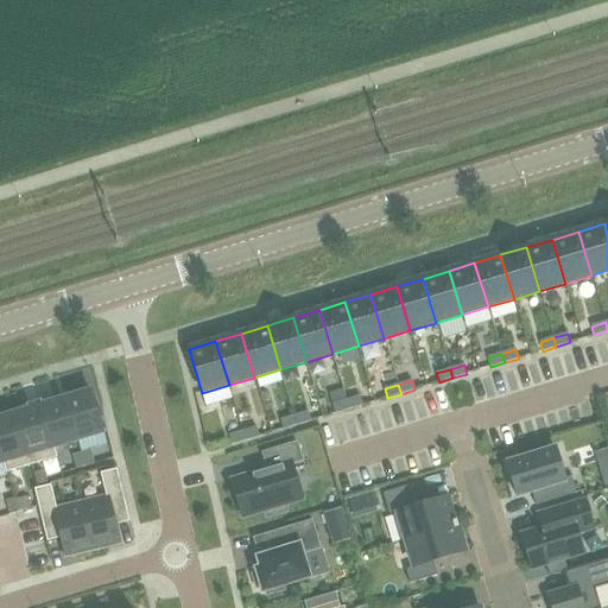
[(90,392),(65,399),(77,439),(103,432),(90,392)]
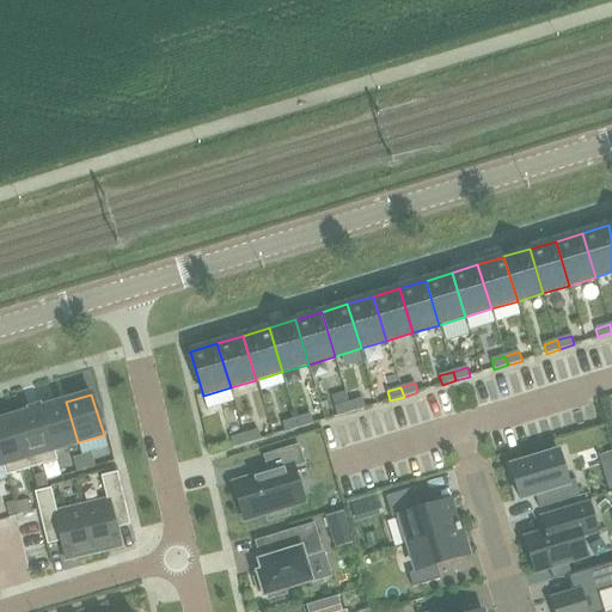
[(352,412),(365,408),(362,398),(349,403),(352,412)]
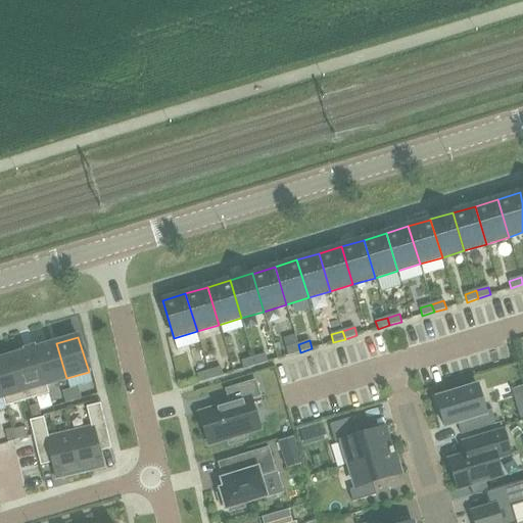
[(35,347),(34,347),(48,394),(49,393),(46,384),(66,378),(56,343),(36,349),(35,347)]
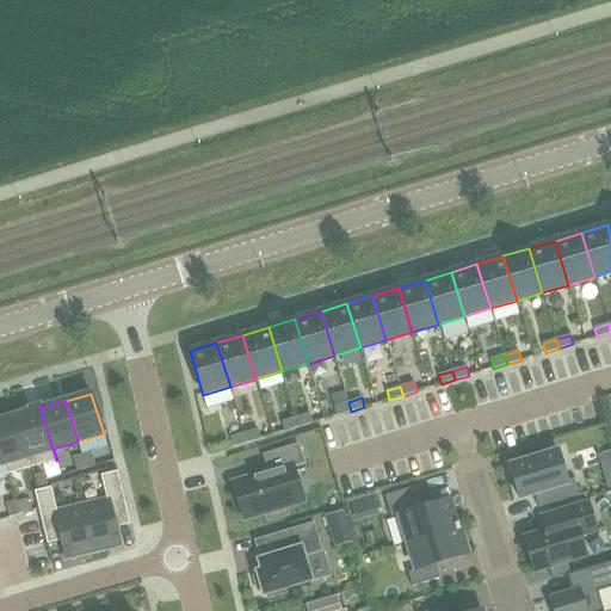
[(334,407),(337,415),(351,412),(349,402),(334,407)]
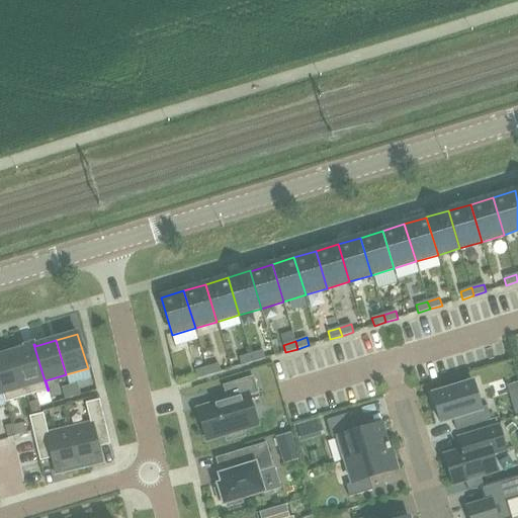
[(13,353),(27,397),(48,391),(33,344),(23,347),(24,349),(13,353)]
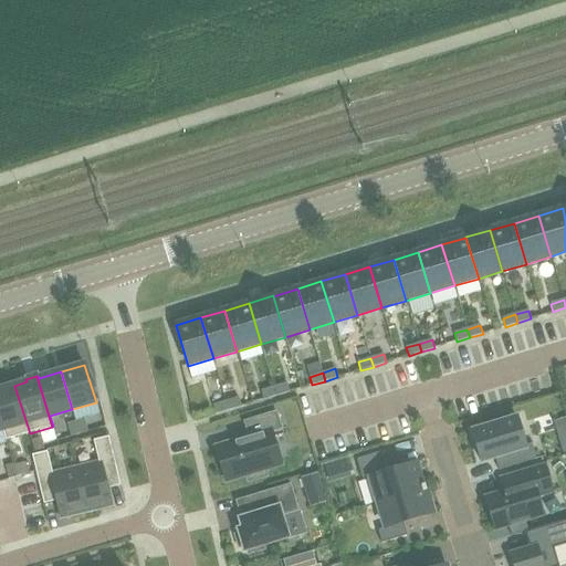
[(274,387),(276,396),(290,391),(287,384),(274,387)]
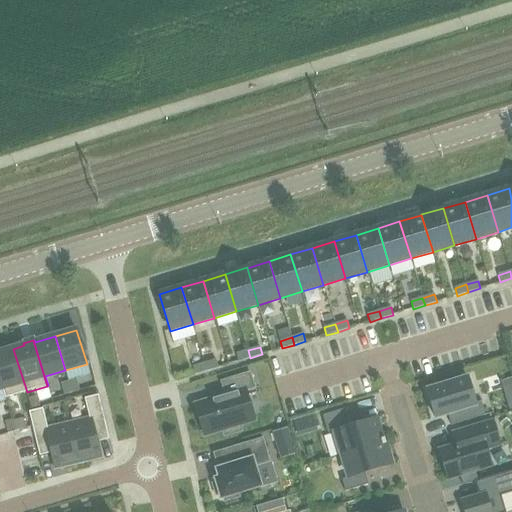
[(0,378),(6,398),(27,392),(13,349),(0,352),(0,378)]
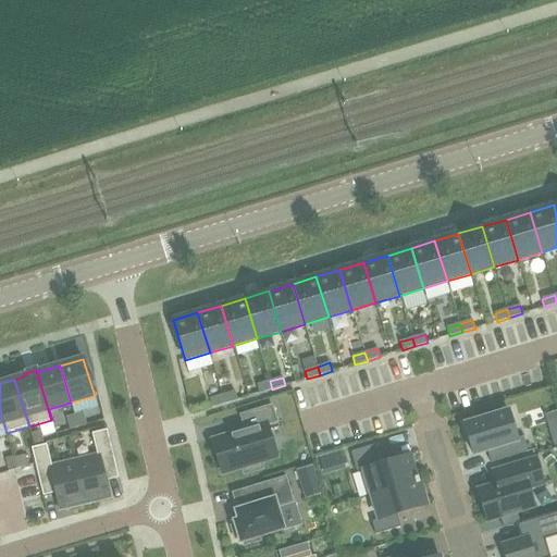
[(270,381),(257,385),(260,393),(272,390),(270,381)]
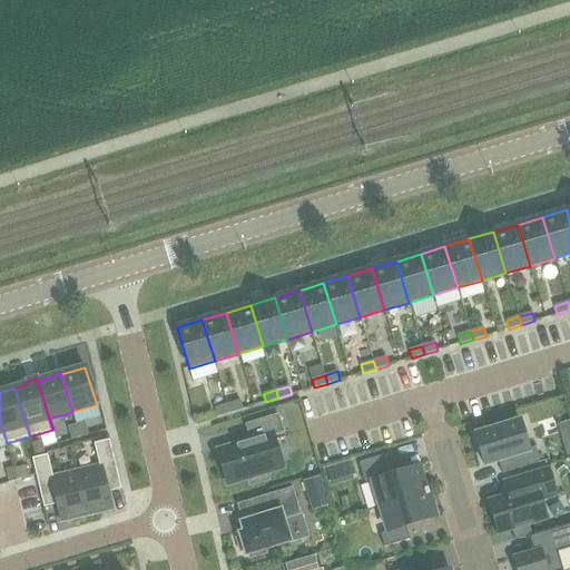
[(231,413),(243,410),(241,401),(227,404),(231,413)]
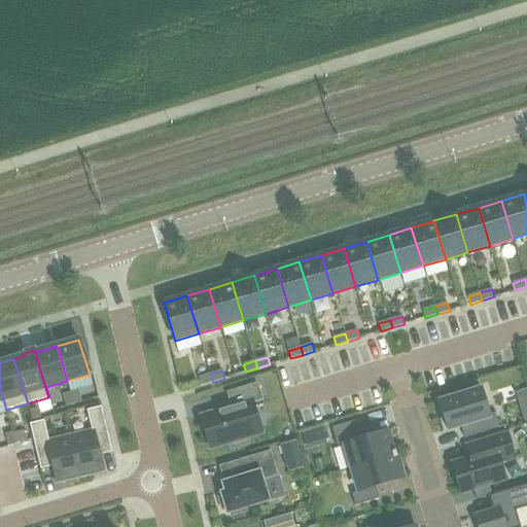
[(201,386),(213,382),(210,374),(199,378),(201,386)]
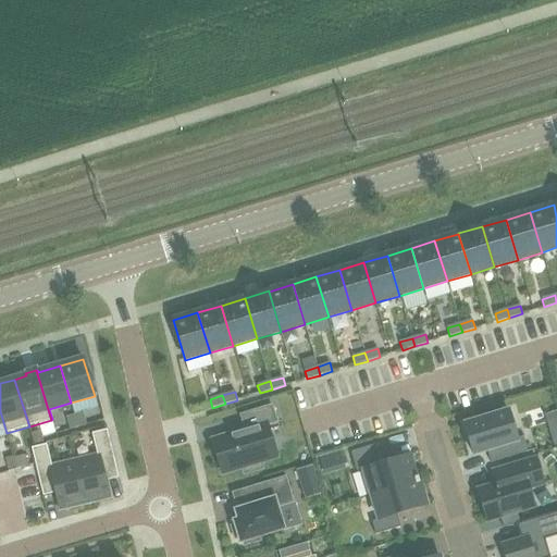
[(212,441),(222,474),(242,468),(244,475),(263,469),(261,462),(276,457),(267,425),(276,422),(272,406),(240,416),(245,430),(212,441)]
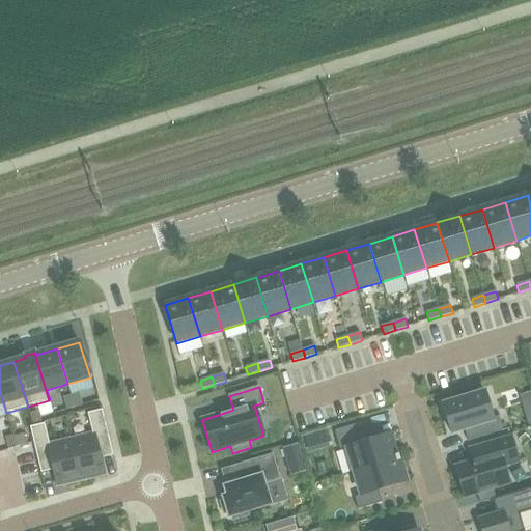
[(499,417),(493,418),(485,392),(443,404),(451,434),(465,429),(468,441),(503,430),(499,417)]
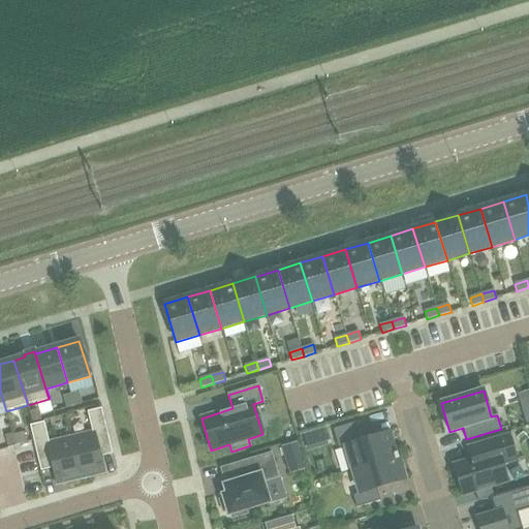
[(79,392),(71,394),(74,406),(83,403),(79,392)]
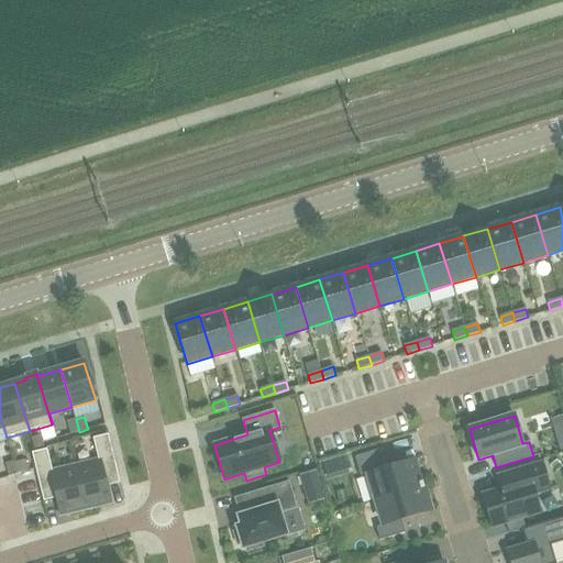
[(79,432),(76,419),(67,422),(70,434),(79,432)]
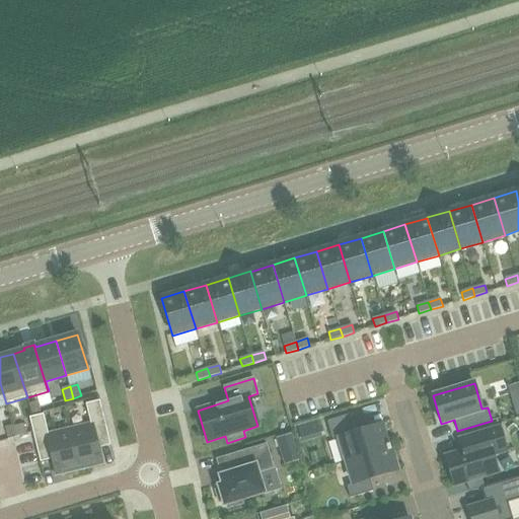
[(38,401),(28,404),(32,416),(41,414),(38,401)]
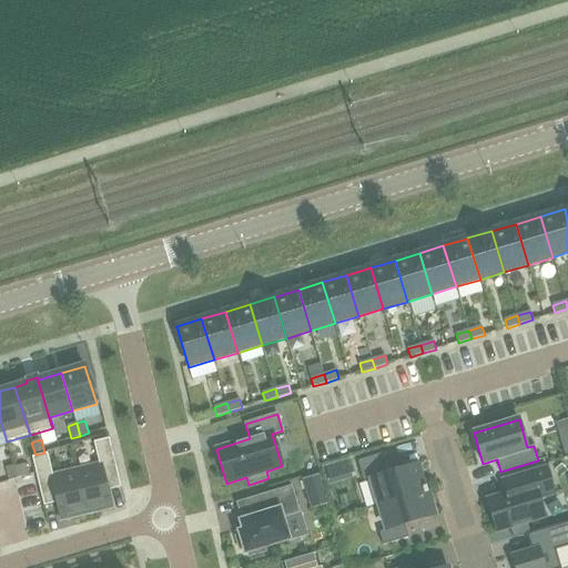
[(74,470),(85,515),(111,508),(107,492),(120,488),(108,439),(92,443),(98,465),(74,470)]
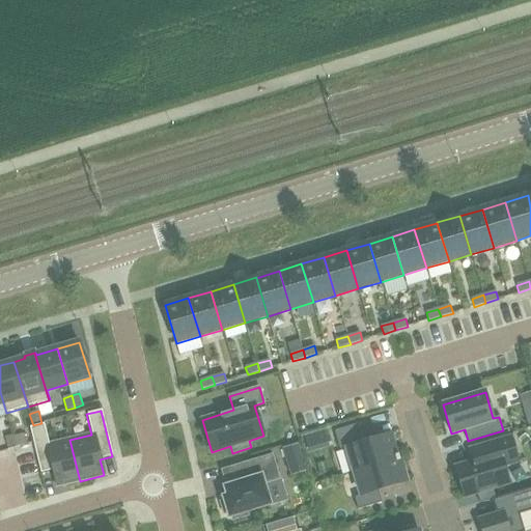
[(56,486),(80,481),(70,440),(48,445),(44,424),(29,427),(40,473),(52,471),(56,486)]
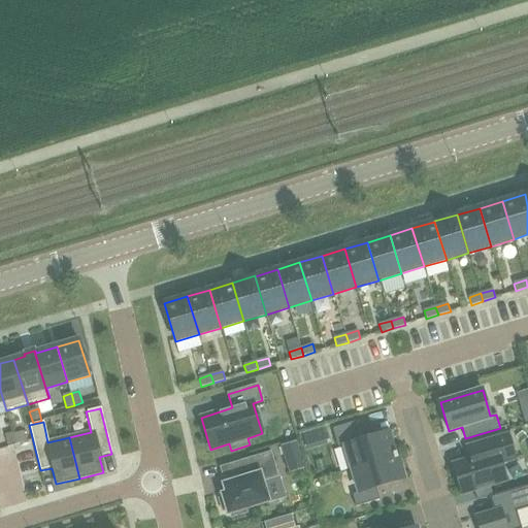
[(345,446),(352,469),(396,456),(390,432),(361,440),(356,422),(332,428),(338,448),(345,446)]
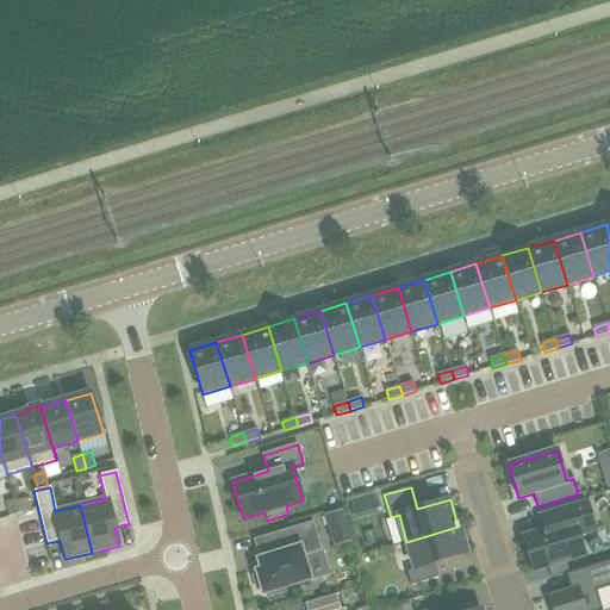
[(30,511),(26,499),(17,503),(20,514),(30,511)]
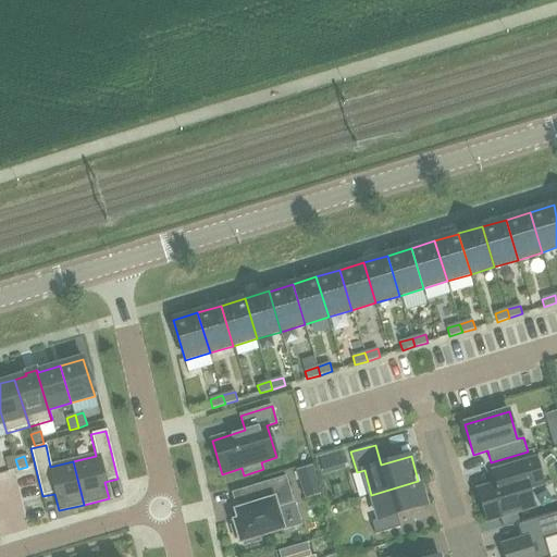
[(17,469),(13,457),(5,459),(9,472),(17,469)]
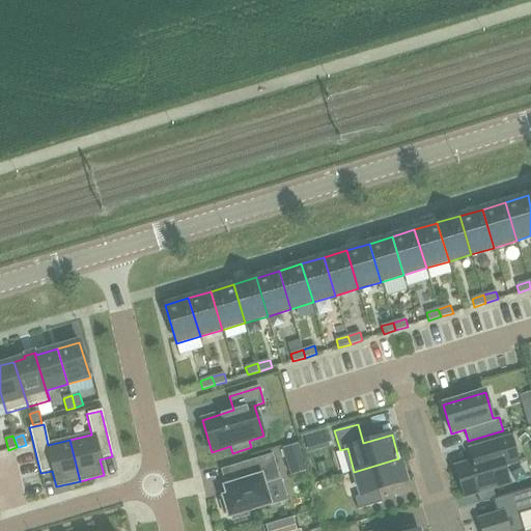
[(519,460),(511,437),(470,450),(473,463),(455,468),(464,497),(509,482),(504,465),(519,460)]
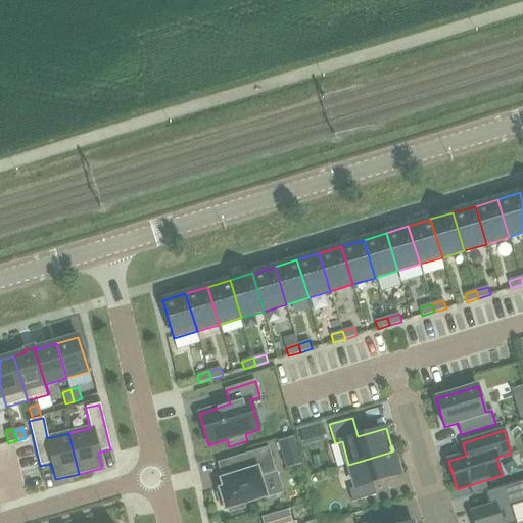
[(289,466),(300,463),(293,437),(281,440),(289,466)]
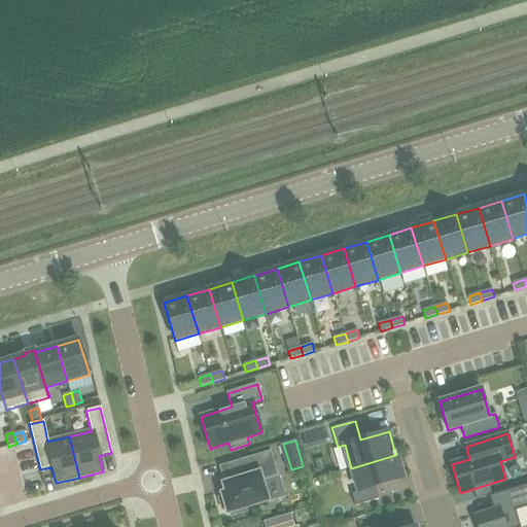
[(231,517),(247,513),(246,508),(269,501),(262,481),(278,477),(271,451),(239,460),(244,477),(222,483),(225,492),(221,493),(222,497),(218,498),(222,511),(226,510),(227,514),(230,513),(231,517)]
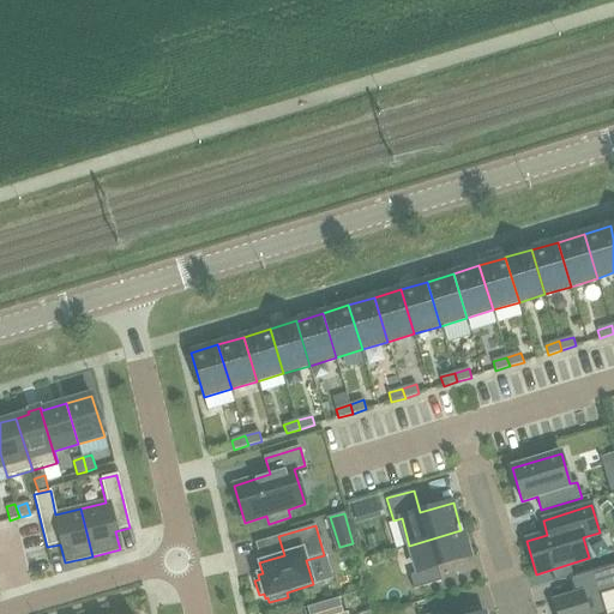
[(469,558),(461,530),(409,546),(417,572),(409,575),(414,589),(441,581),(437,567),(469,558)]
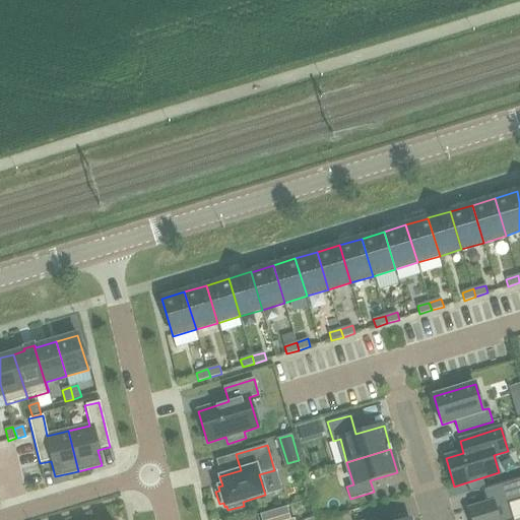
[(467,509),(470,519),(513,519),(509,504),(519,500),(519,477),(481,490),(485,503),(467,509)]
